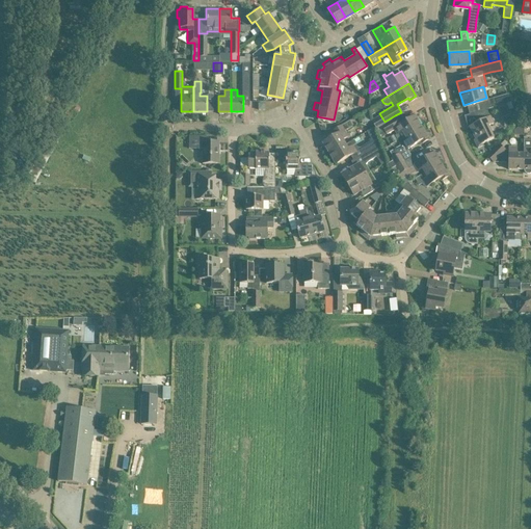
[(494,104),(509,100),(507,91),(492,96),(494,104)]
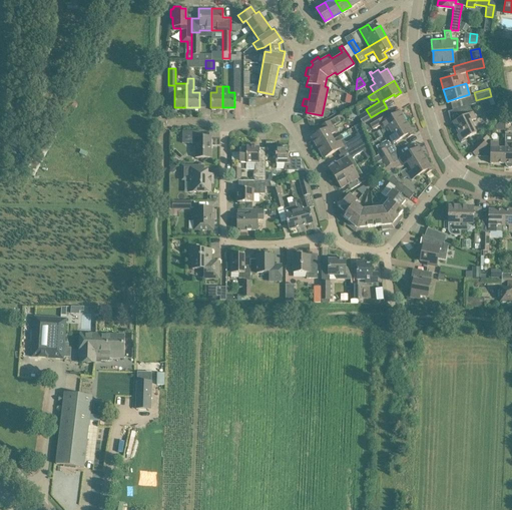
[(471,110),(468,103),(458,106),(457,107),(461,115),(452,120),(458,132),(456,133),(460,140),(465,138),(464,137),(477,131),(471,119),(476,117),(473,110),(471,110)]
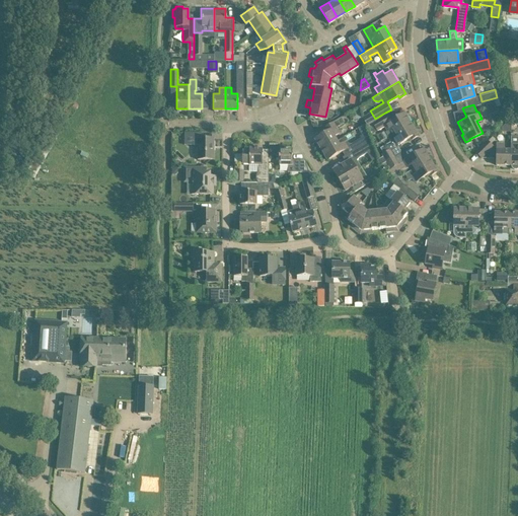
[(375,119),(373,121),(377,129),(383,126),(386,130),(385,131),(387,135),(410,122),(402,109),(396,113),(397,115),(389,120),(385,113),(375,119)]
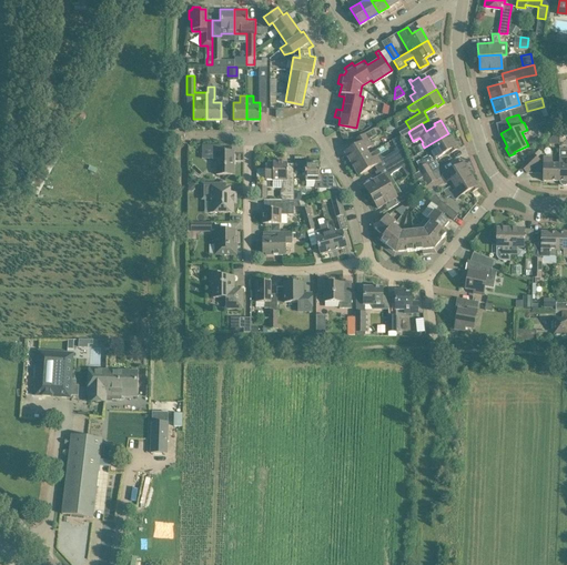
[(358,142),(344,150),(351,162),(367,152),(364,148),(370,143),(366,138),(376,132),(375,131),(373,127),(366,130),(363,132),(355,137),(358,142)]
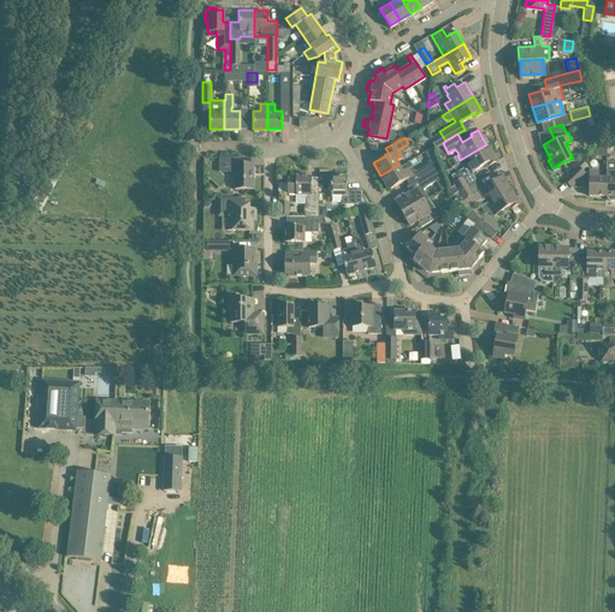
[(454,183),(447,188),(449,195),(459,189),(467,184),(469,183),(479,177),(474,168),(486,161),(488,164),(495,159),(486,144),(460,160),(463,166),(467,172),(454,179),(453,180),(454,183)]
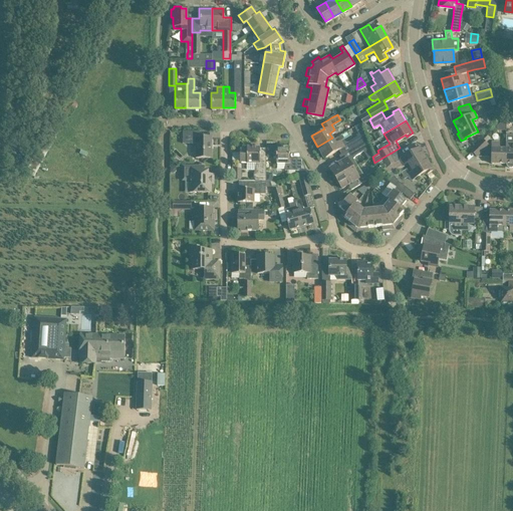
[(211,156),(211,135),(196,135),(196,129),(182,129),(182,136),(187,136),(187,142),(195,142),(195,156),(211,156)]
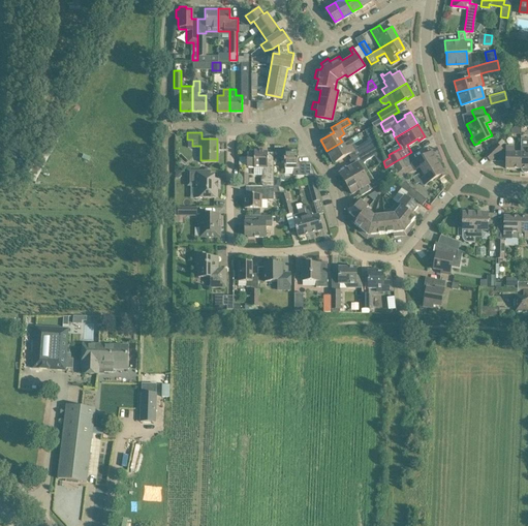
[(361,152),(376,142),(374,134),(356,145),(361,152)]
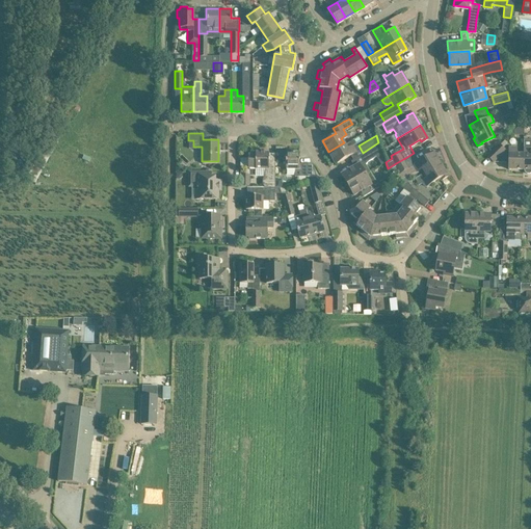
[(344,142),(328,152),(335,162),(344,157),(349,153),(355,150),(352,143),(354,142),(351,137),(344,142)]
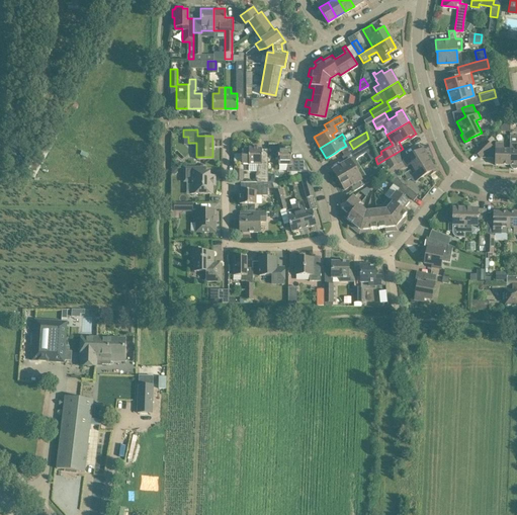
[(480,156),(487,149),(491,144),(486,139),(474,150),(480,156)]
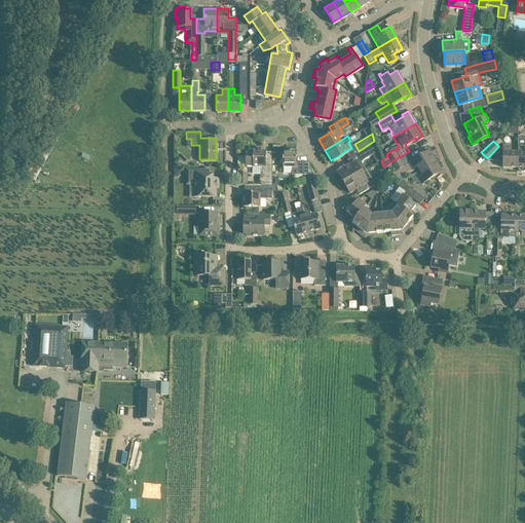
[(517,165),(517,150),(510,149),(510,143),(502,143),(502,165),(517,165)]
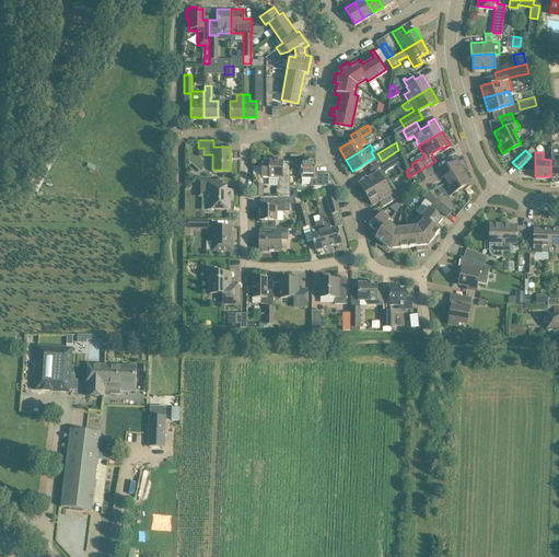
[(440,169),(434,172),(439,180),(444,176),(446,180),(463,170),(455,157),(449,161),(450,163),(440,169)]
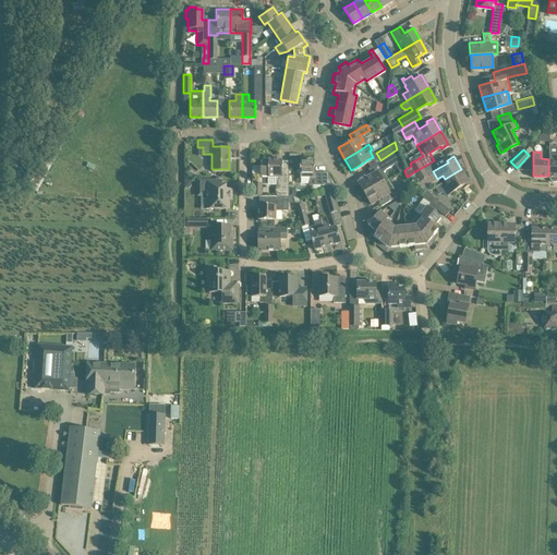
[(281,169),(281,158),(267,158),(267,160),(259,160),(259,175),(267,175),(267,176),(277,176),(277,182),(275,184),(275,186),(274,190),(275,192),(277,194),(282,195),(287,195),(288,195),(288,170),(281,169)]
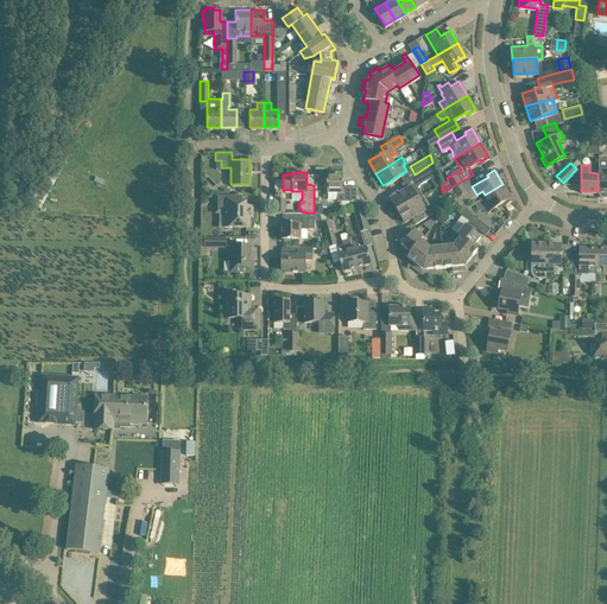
[(360,199),(356,185),(342,185),(342,172),(326,172),(326,175),(324,175),(324,182),(326,182),(326,192),(336,192),(336,199),(360,199)]
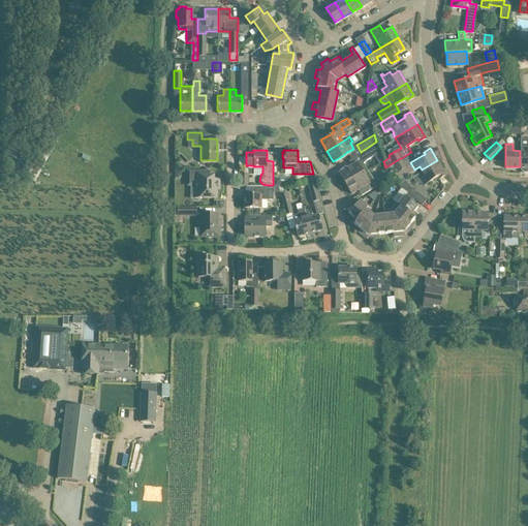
[(401,158),(394,162),(398,169),(407,164),(403,157),(401,158)]
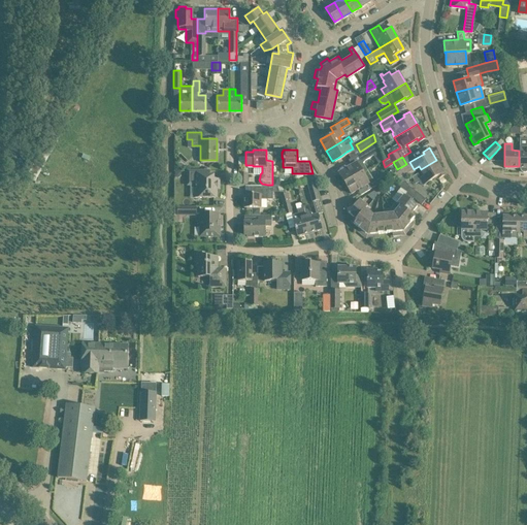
[(421,169),(412,174),(415,182),(419,179),(420,183),(421,182),(422,183),(436,174),(437,176),(443,172),(436,160),(421,169)]
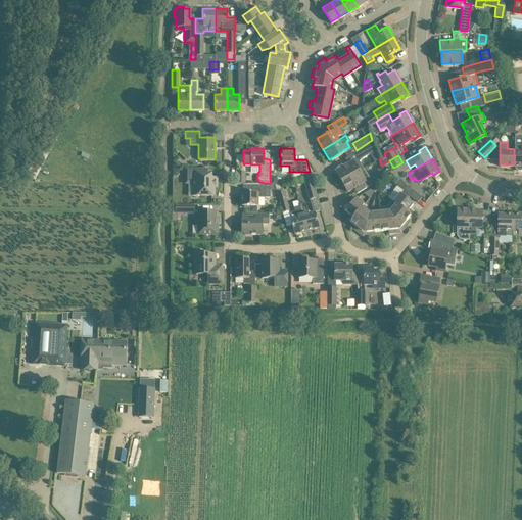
[(341,180),(358,170),(359,169),(352,159),(335,170),(341,179),(340,179),(341,180)]
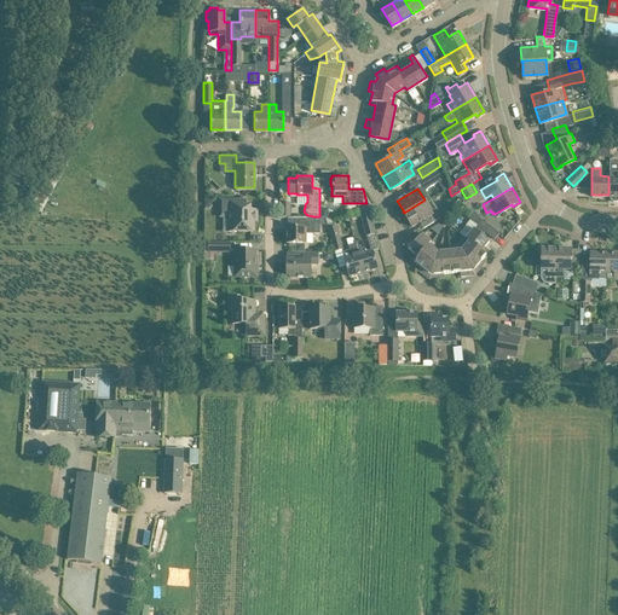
[(226,228),(240,228),(252,228),(252,212),(256,212),(256,208),(244,208),(244,197),(219,197),(219,214),(226,214),(226,228)]
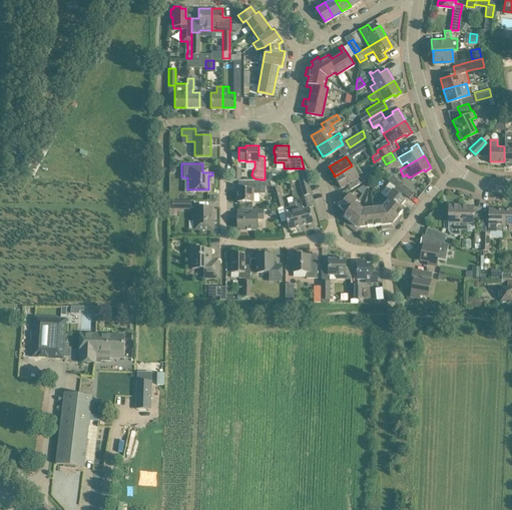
[(357,175),(359,174),(362,173),(357,163),(351,166),(335,176),(340,186),(357,176),(357,175)]
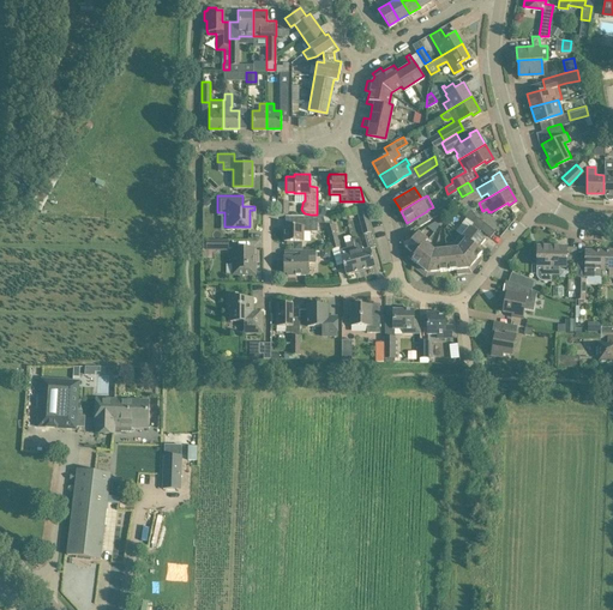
[(433,216),(452,204),(449,197),(433,207),(430,209),(433,216)]
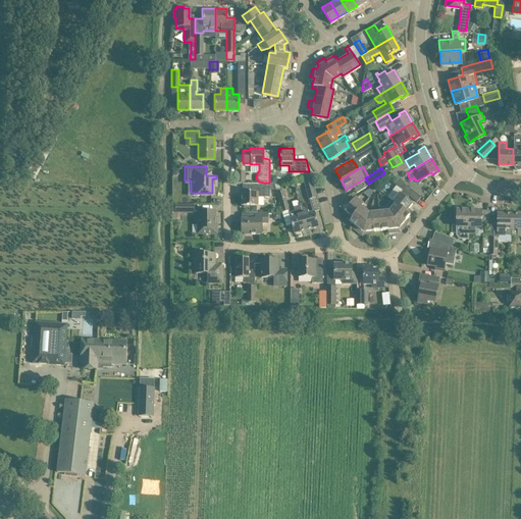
[(236,180),(244,180),(244,168),(236,168),(236,180)]
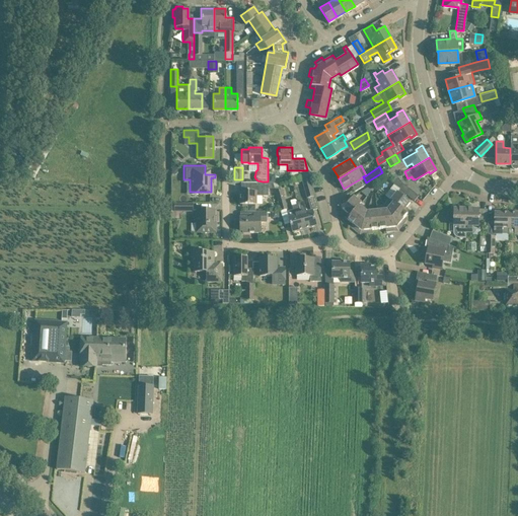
[(306,196),(313,194),(309,177),(301,179),(306,196)]
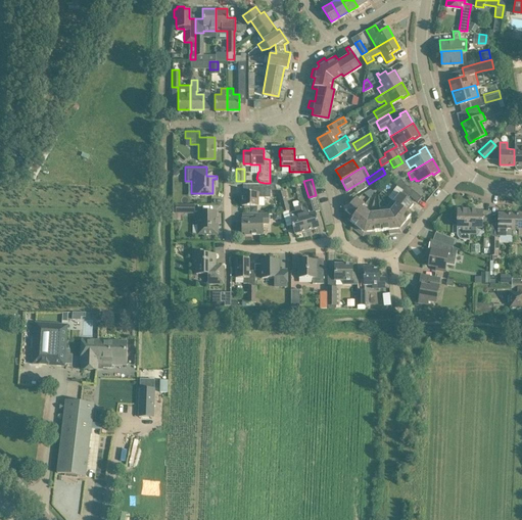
[(248,204),(257,204),(257,195),(269,195),(269,183),(265,183),(265,185),(252,185),(252,190),(241,191),(241,204),(242,204),(248,204)]
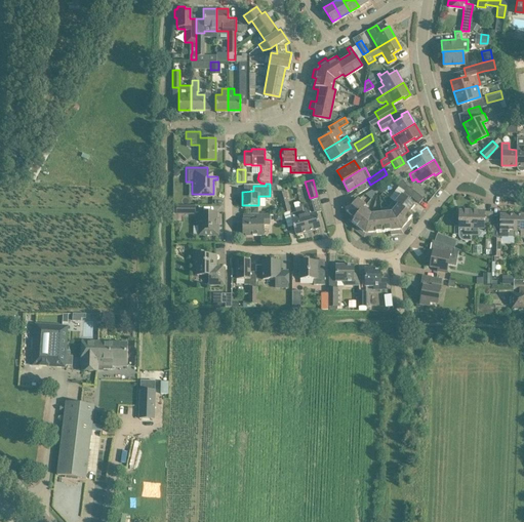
[(418,201),(422,197),(406,184),(403,189),(418,201)]
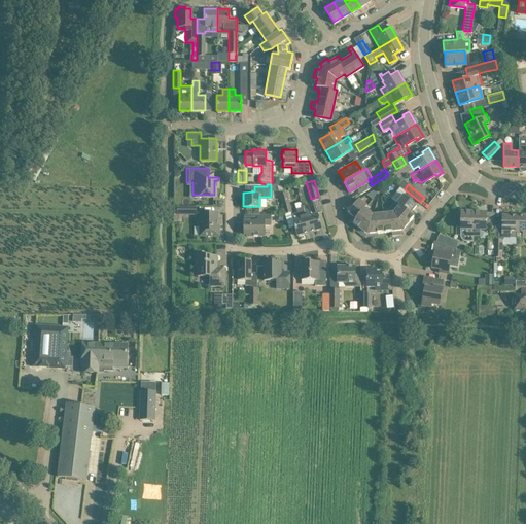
[(372,198),(377,190),(373,188),(365,193),(372,198)]
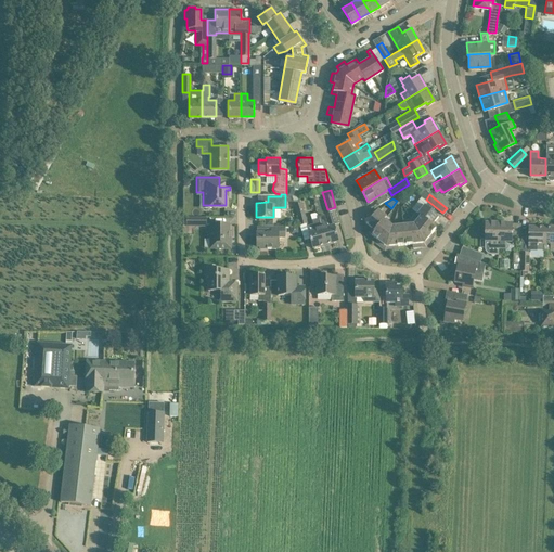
[(299,223),(307,221),(301,201),(294,203),(299,223)]
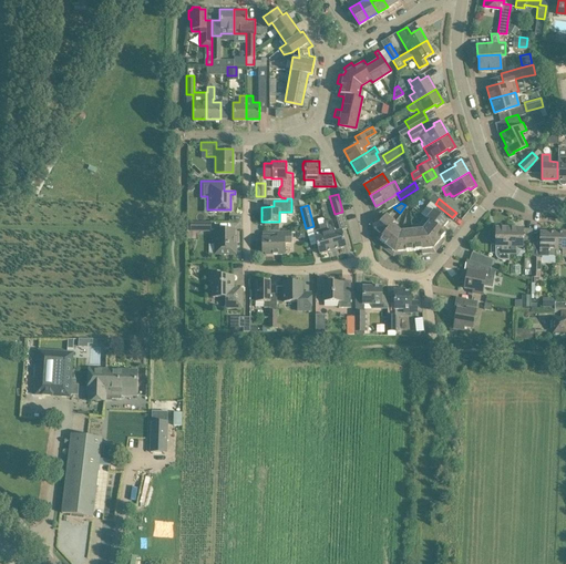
[(397,250),(397,254),(407,253),(405,249),(420,247),(421,252),(430,250),(430,247),(434,245),(436,247),(443,239),(440,237),(448,228),(443,225),(448,219),(439,213),(433,207),(425,216),(423,215),(419,222),(411,222),(411,229),(400,231),(392,223),(394,219),(386,213),(381,218),(373,227),(379,231),(376,235),(384,243),(382,246),(389,252),(392,248),(397,250)]
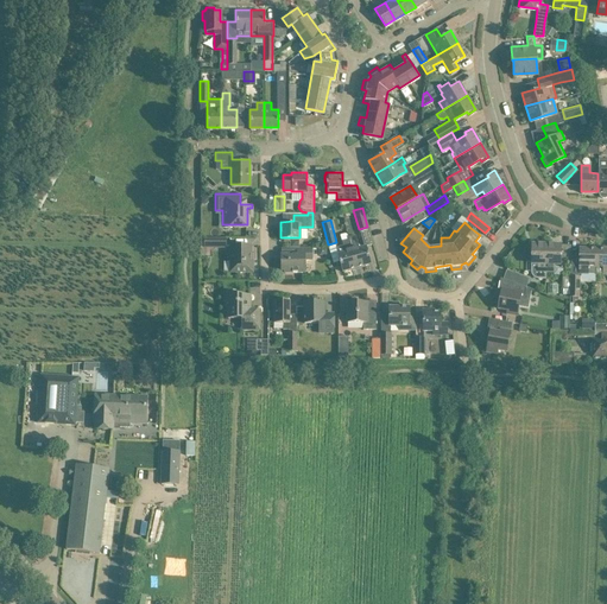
[(356,241),(354,233),(347,234),(348,237),(353,253),(356,266),(371,261),(366,243),(360,246),(359,242),(356,241)]
